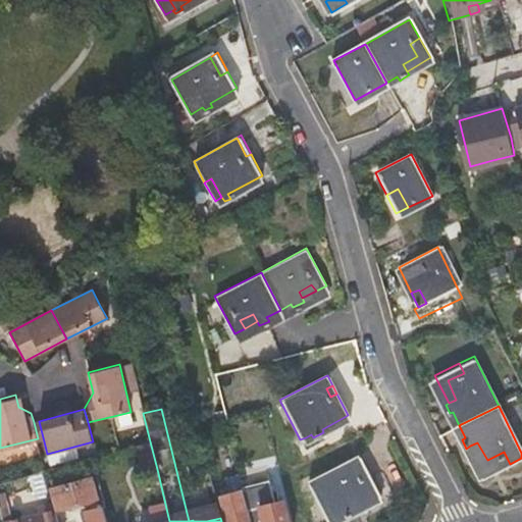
[(39,421),(34,422),(38,438),(43,437),(39,421)]
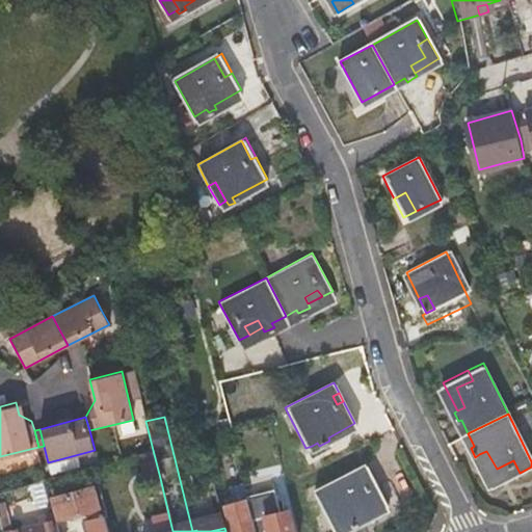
[(97,457),(95,450),(48,462),(50,470),(97,457)]
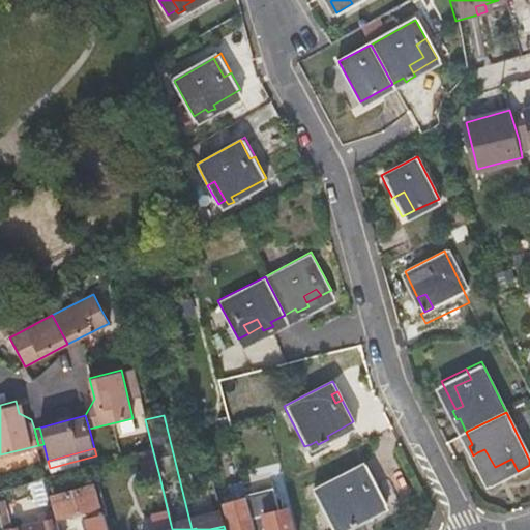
[(159,476),(152,448),(143,451),(149,478),(159,476)]
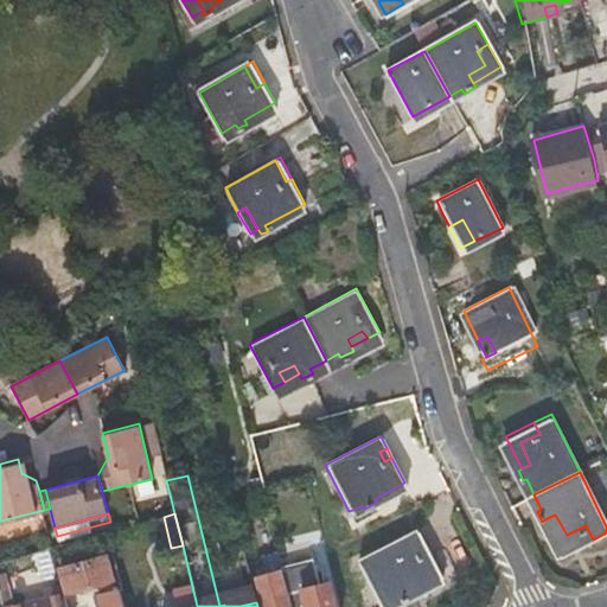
[(564,553),(593,540),(586,525),(567,535),(555,515),(547,518),(564,553)]
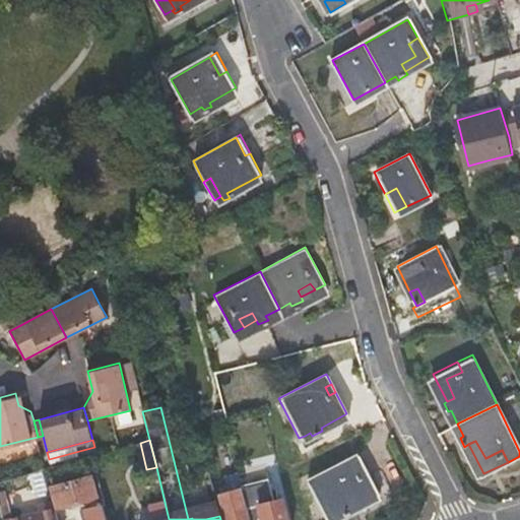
[(0,452),(0,477),(11,475),(6,451),(0,452)]
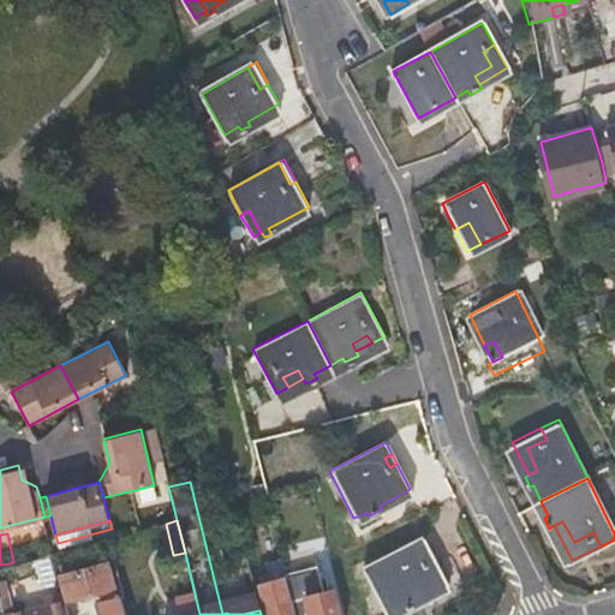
[(404,610),(410,607),(415,604),(413,601),(410,595),(434,581),(437,589),(447,583),(423,537),(360,569),(384,614),(386,614),(401,607),(404,610)]
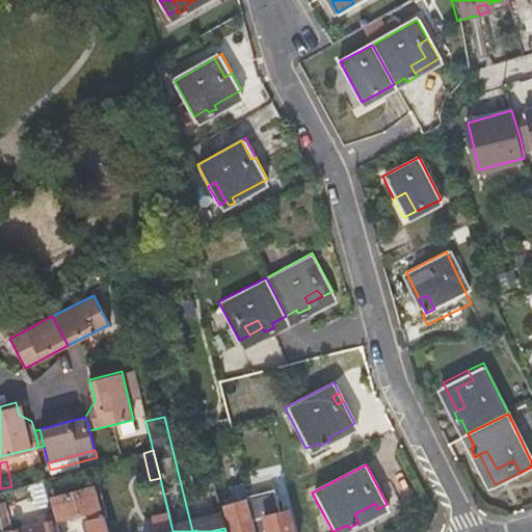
[(76,512),(77,514),(77,517),(83,515),(82,510),(98,506),(92,487),(55,496),(60,515),(76,512)]
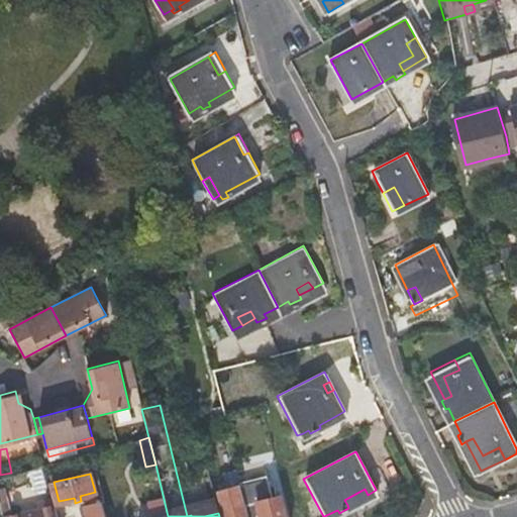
[(262,479),(237,486),(245,516),(281,516),(275,495),(268,496),(262,479)]
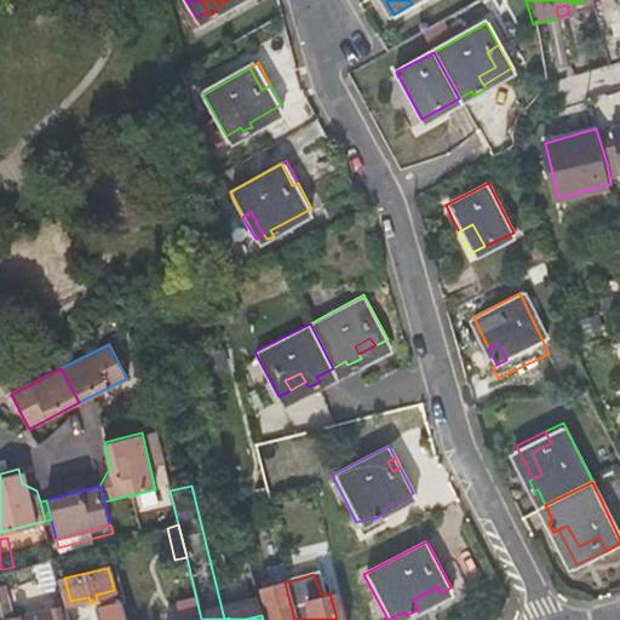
[(294,619),(285,583),(260,589),(269,619),(294,619)]
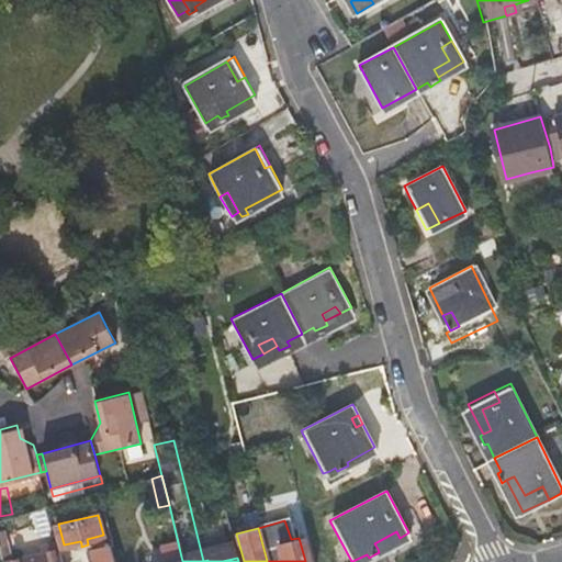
[(378,549),(400,538),(396,531),(374,543),(378,549)]
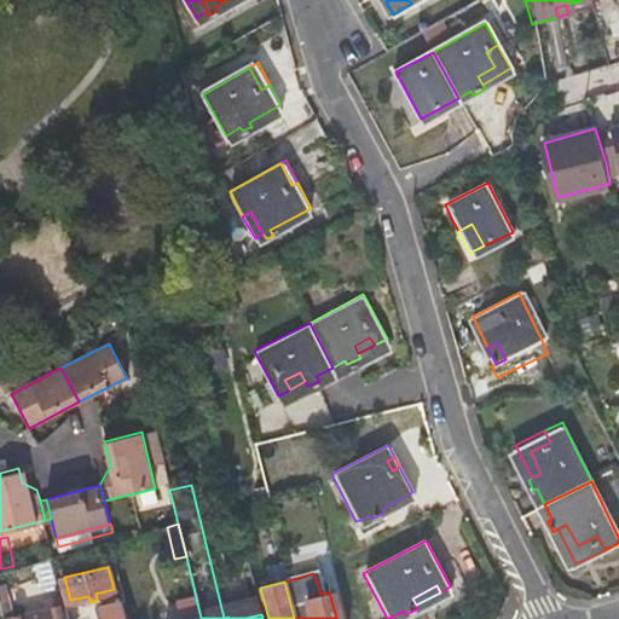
[(47,609),(11,618),(67,618),(62,599),(46,602),(47,609)]
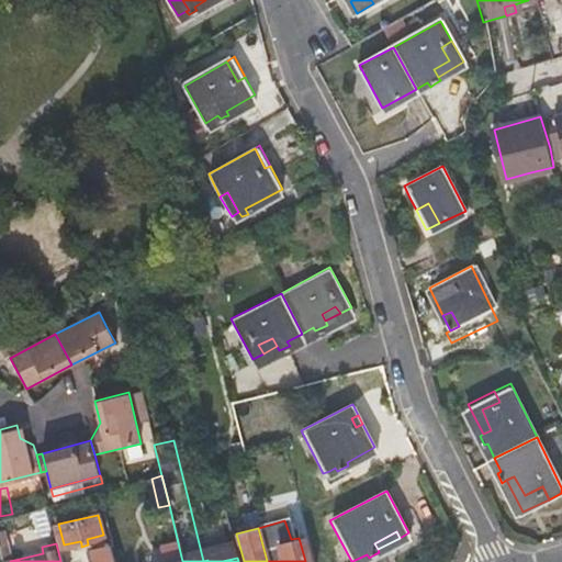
[(96,549),(98,561),(116,561),(113,544),(96,549)]
